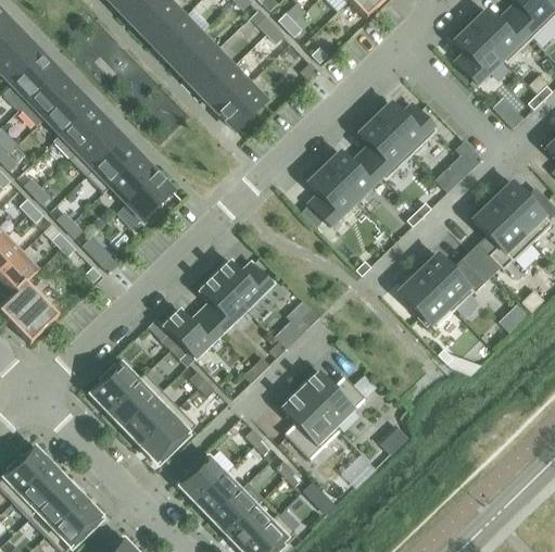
[(110,0),(121,11),(131,0),(110,0)]
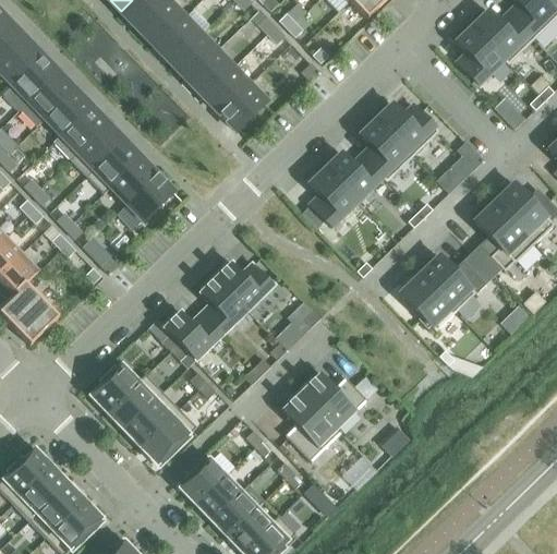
[(138,28),(167,0),(132,0),(121,11),(138,28)]
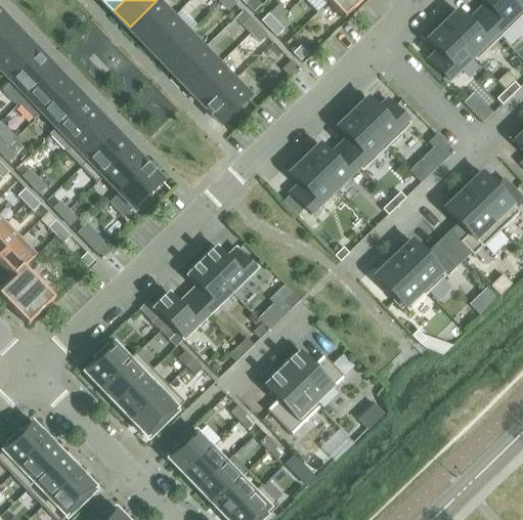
[(145,42),(173,14),(159,0),(157,0),(130,27),(145,42)]
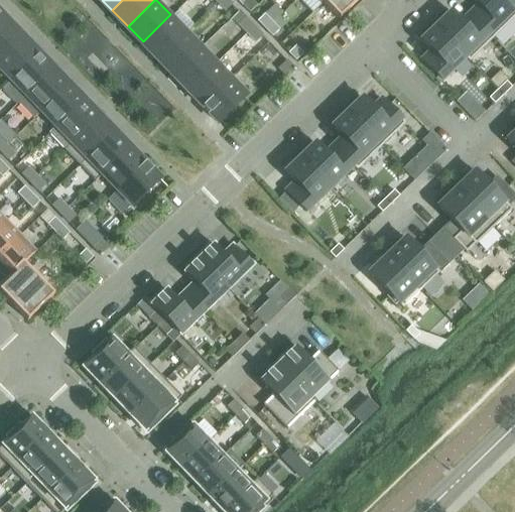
[(233,1),(232,0),(219,0),(226,8),(233,1)]
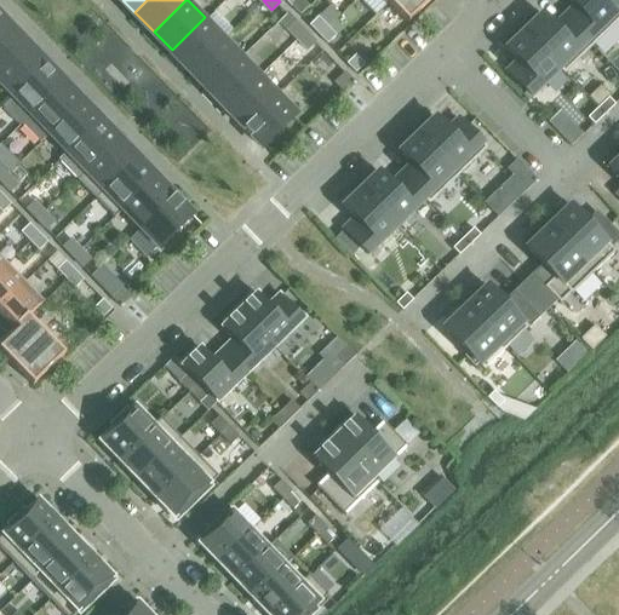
[(408,19),(428,0),(389,0),(408,19)]
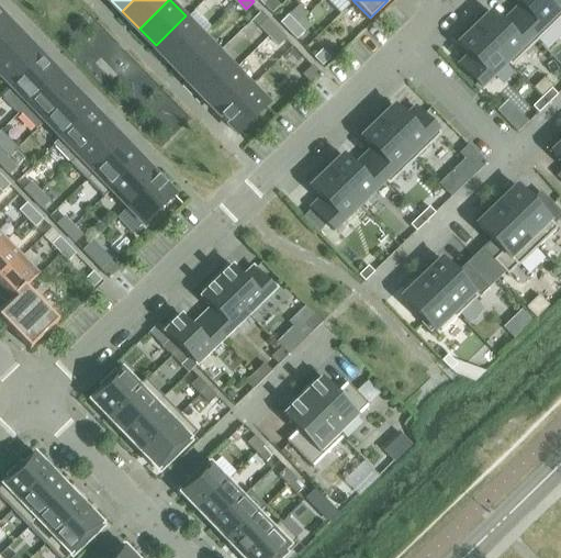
[(513,12),(538,38),(560,15),(560,10),(550,0),(519,0),(522,2),(513,12)]
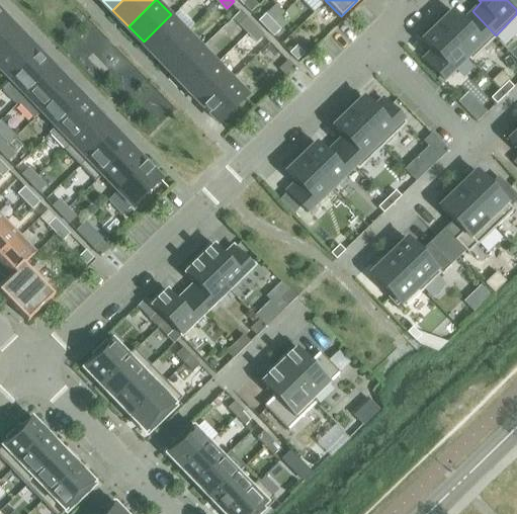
[(507,0),(516,9),(516,0),(507,0)]
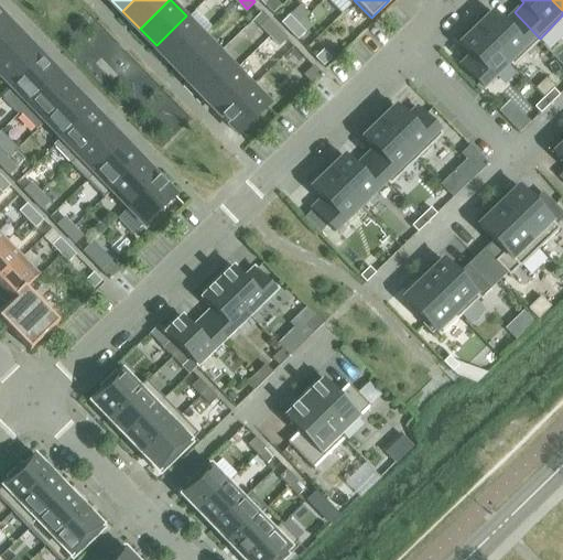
[(0,30),(10,21),(0,10),(0,30)]
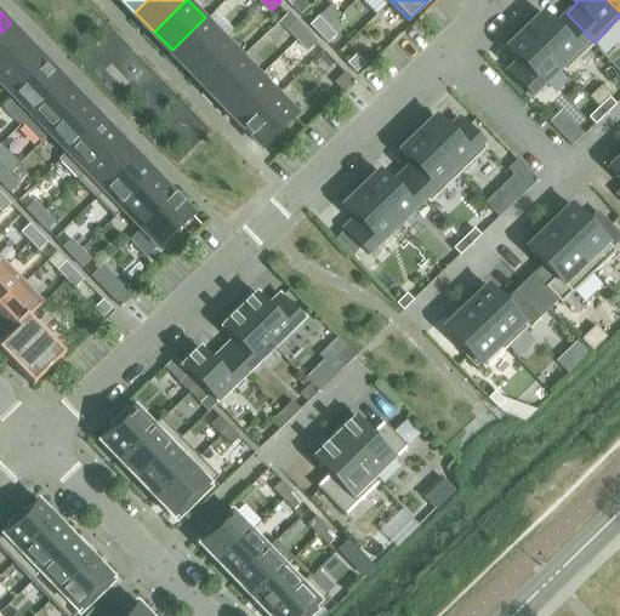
[(595,43),(567,13),(556,23),(544,11),(525,28),(567,69),(595,43)]
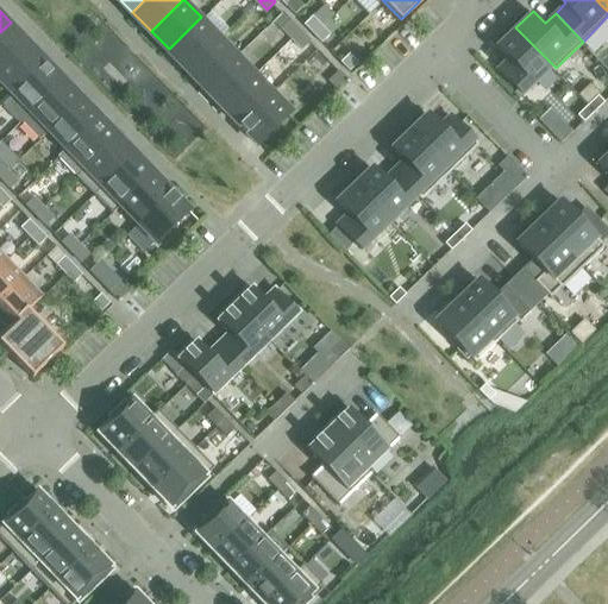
[(323,21),(313,13),(305,21),(313,31),(323,21)]
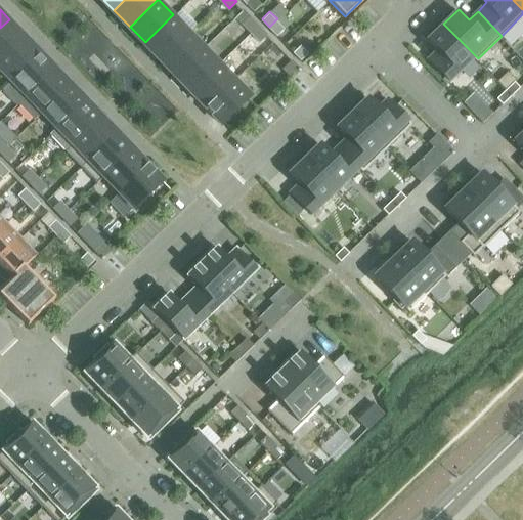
[(161,58),(188,31),(173,14),(145,42),(161,58)]
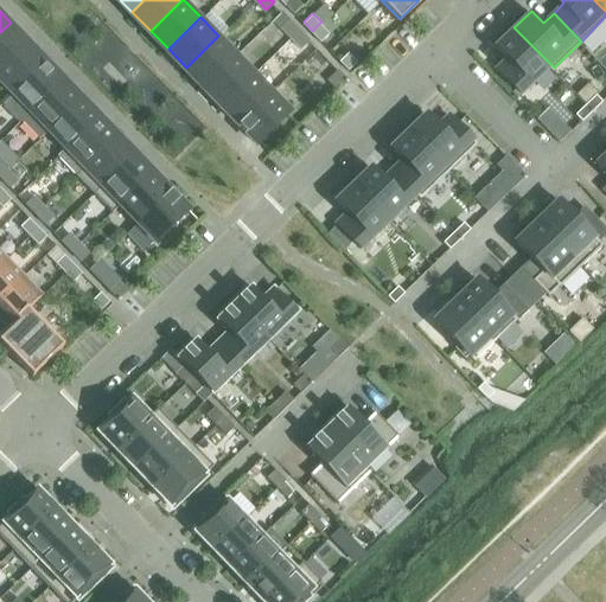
[(300,27),(291,18),(281,26),(292,36),(300,27)]
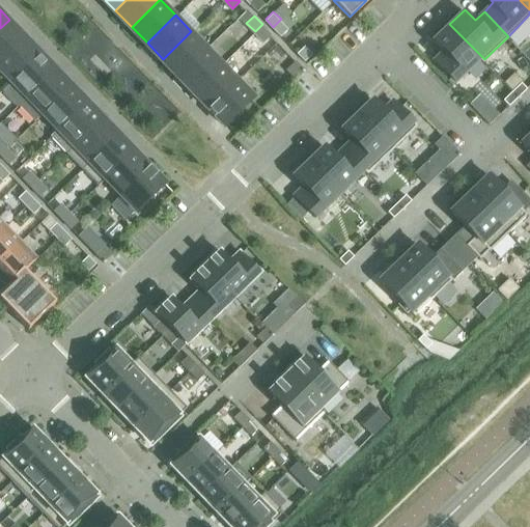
[(288,27),(281,19),(273,27),(281,34),(288,27)]
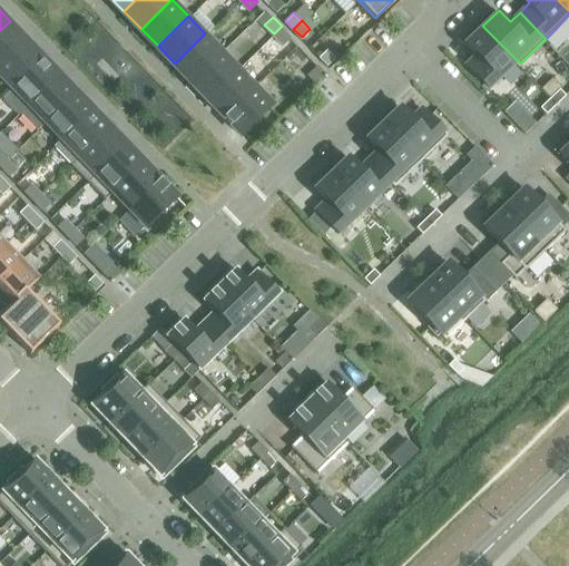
[(0,62),(26,38),(10,21),(0,30),(0,62)]
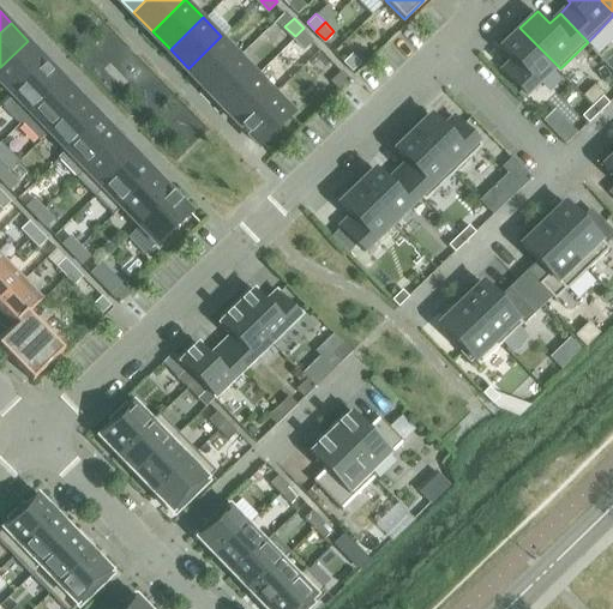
[(313,38),(304,28),(295,36),(305,47),(313,38)]
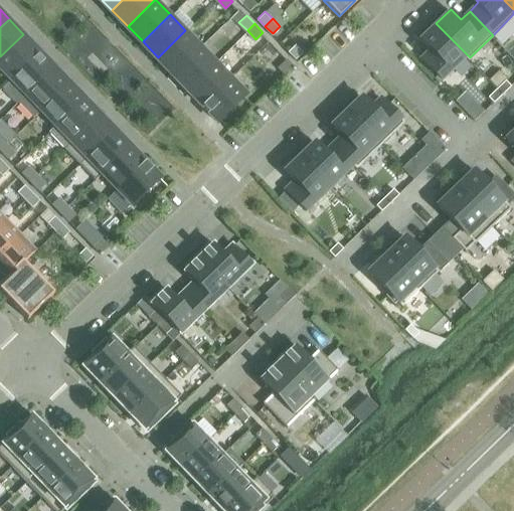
[(470,57),(436,23),(421,37),(432,47),(421,56),(442,77),(466,55),(469,58),(470,57)]
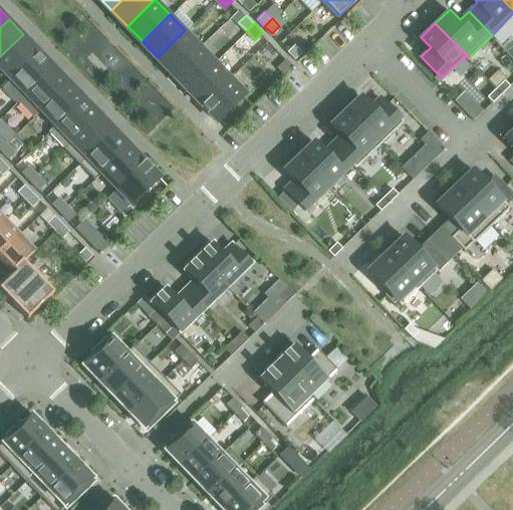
[(173,72),(200,45),(185,30),(158,57),(173,72)]
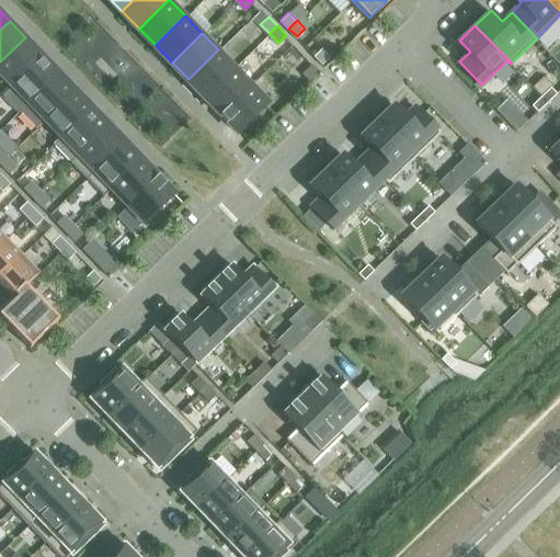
[(0,70),(11,83),(42,54),(25,37),(0,61),(0,70)]
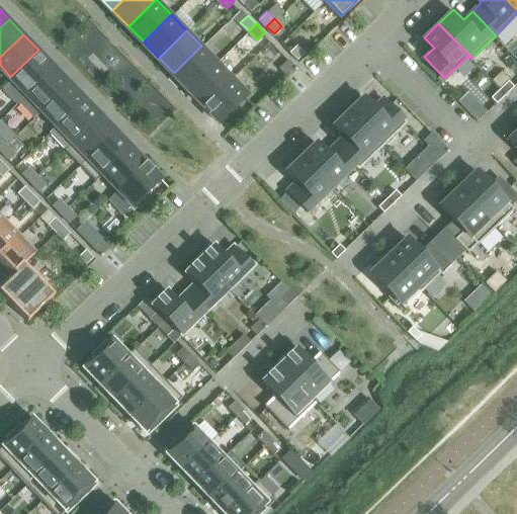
[(306,51),(297,43),(290,51),(297,58),(306,51)]
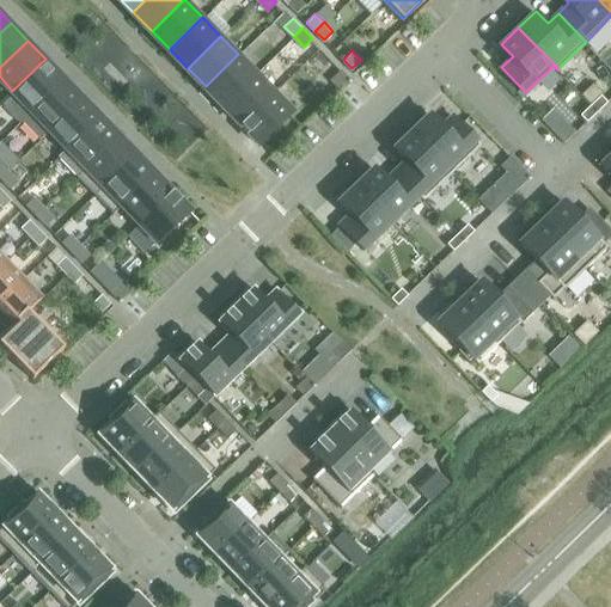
[(224,105),(256,73),(238,54),(206,86),(224,105)]
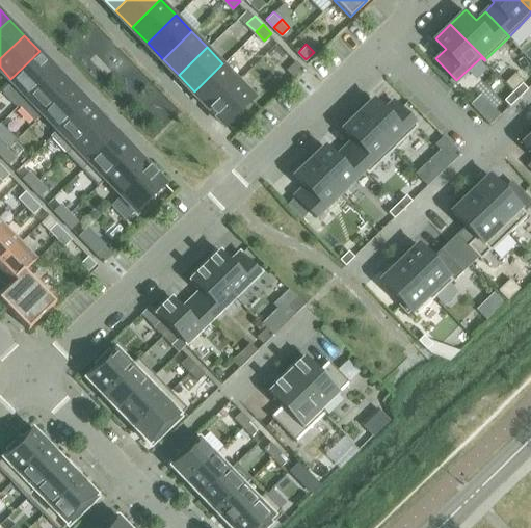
[(27,95),(55,68),(40,51),(10,79),(27,95)]
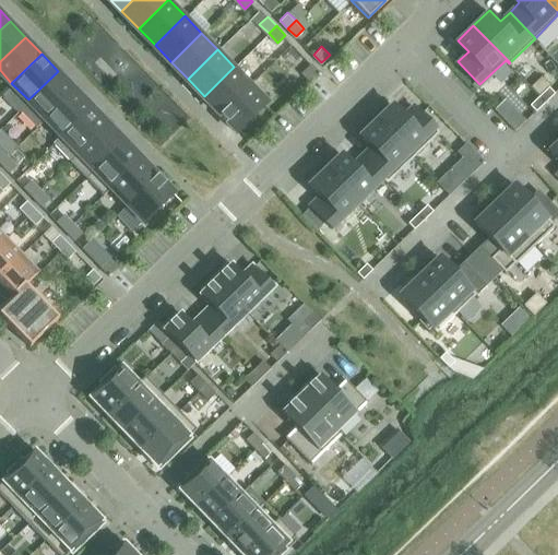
[(310,80),(319,70),(311,62),(303,71),(310,80)]
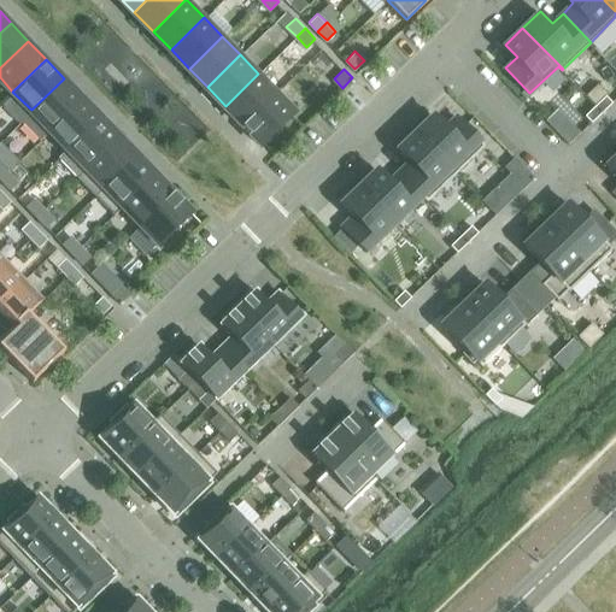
[(244,124),(276,93),(258,74),(226,106),(244,124)]
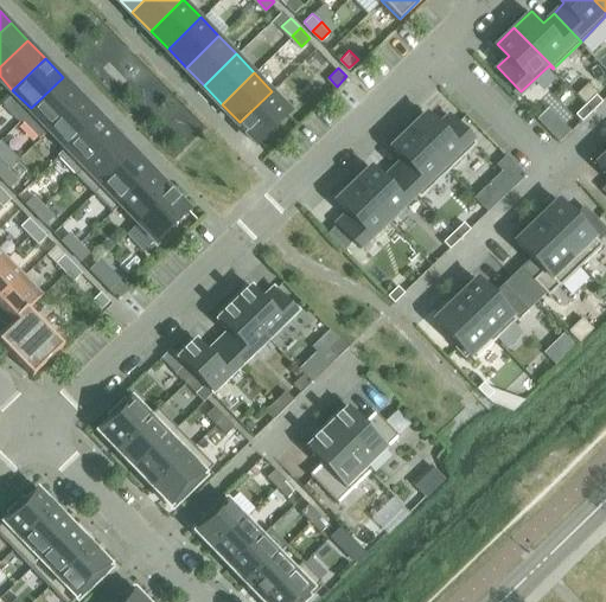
[(49,127),(81,95),(63,77),(31,108),(49,127)]
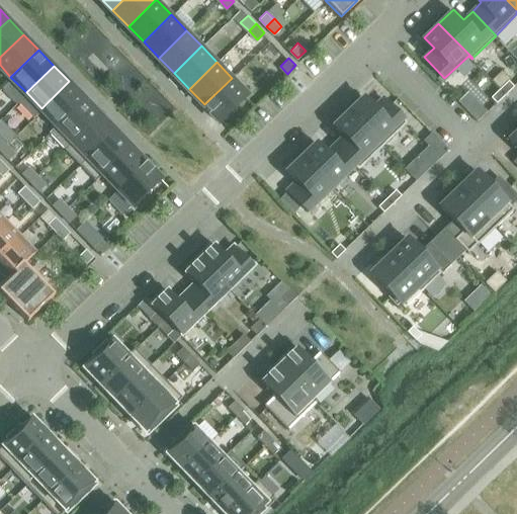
[(248,94),(232,78),(204,104),(220,120),(248,94)]
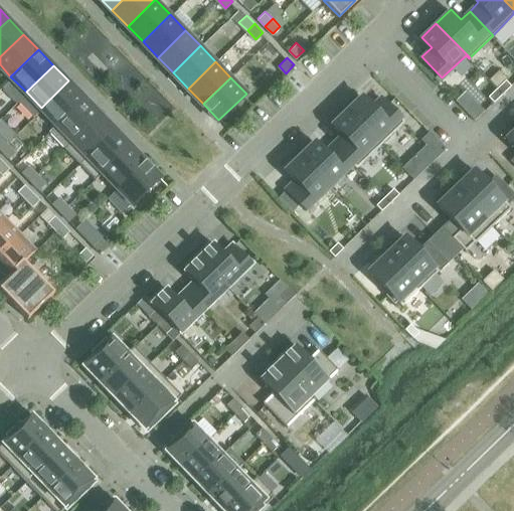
[(506,78),(497,87),(503,93),(512,83),(506,78)]
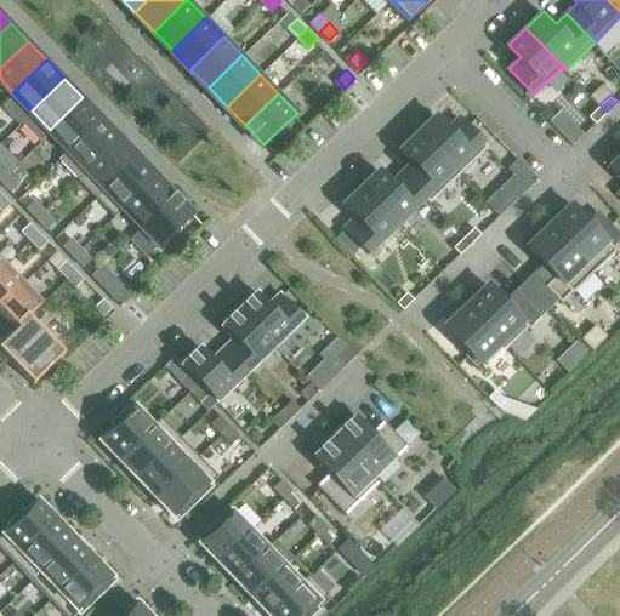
[(60,157),(101,117),(83,97),(50,130),(66,147),(58,155),(60,157)]
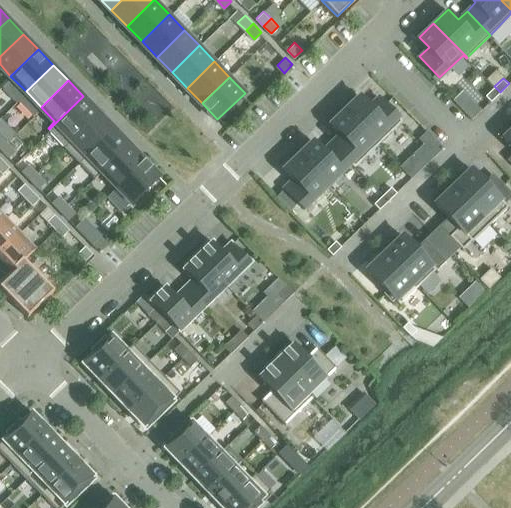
[(486,94),(491,100),(500,92),(494,86),(486,94)]
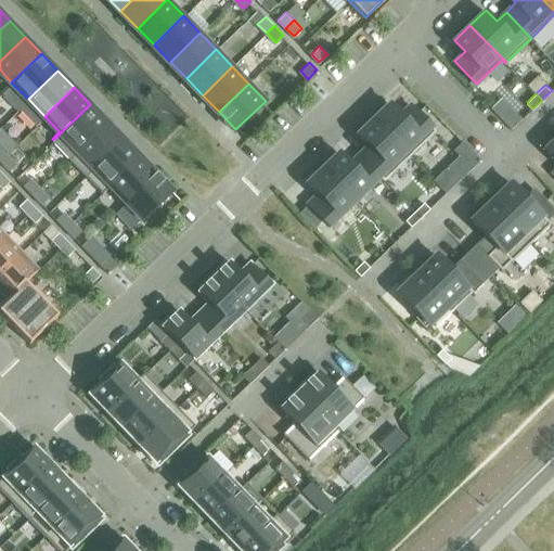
[(374,117),(411,155),(437,129),(411,103),(401,113),(390,102),(374,117)]
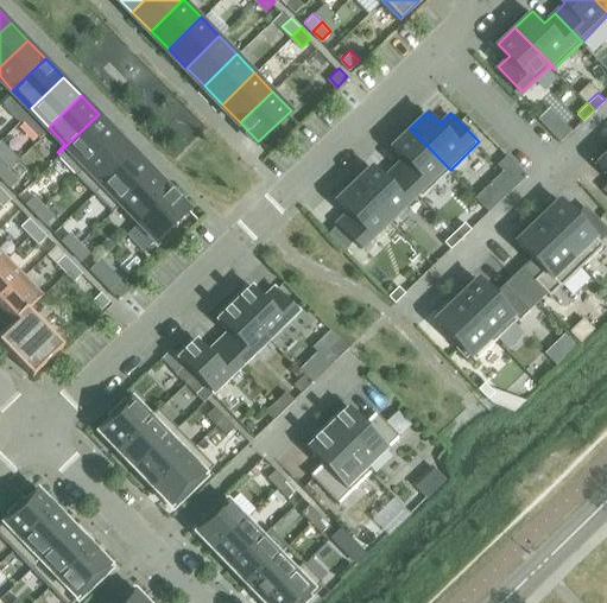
[(76,171),(117,132),(99,114),(58,153),(76,171)]
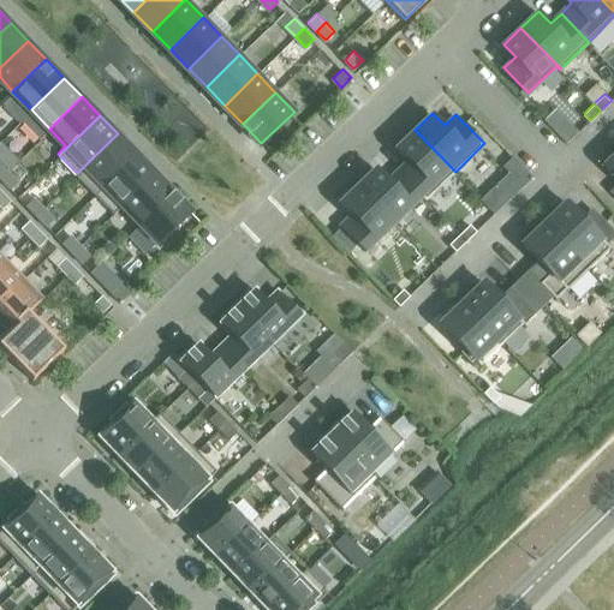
[(455,172),(415,130),(398,147),(410,160),(399,169),(427,198),(455,172)]
